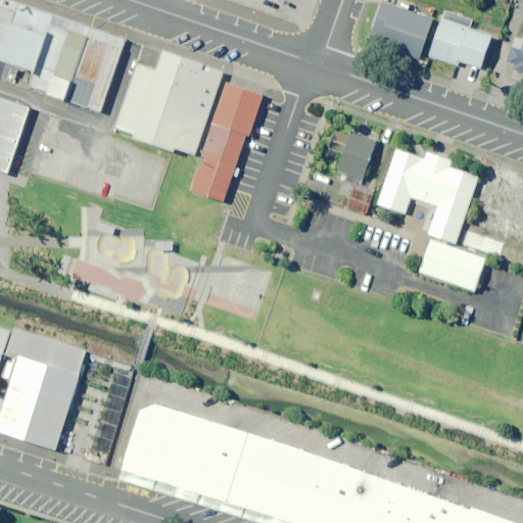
[(0,0),(0,55),(1,53),(18,0),(0,0)]
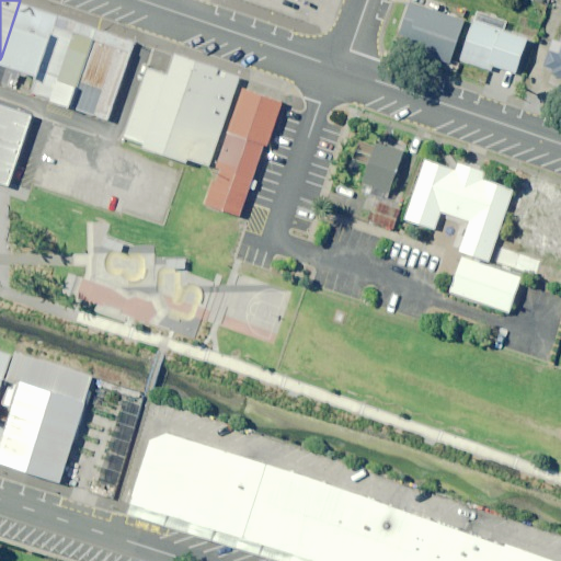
[(58,13),(22,0),(20,0),(1,57),(38,70),(58,13)]
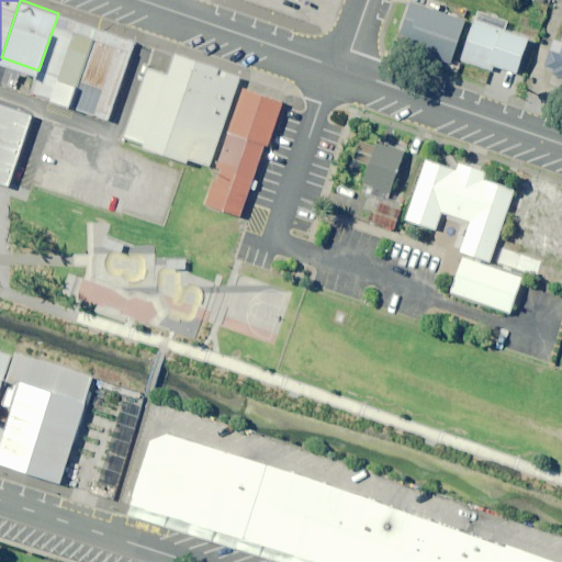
[(464,21),(442,14),(427,9),(408,2),(397,34),(408,37),(405,46),(450,64),(464,21)]
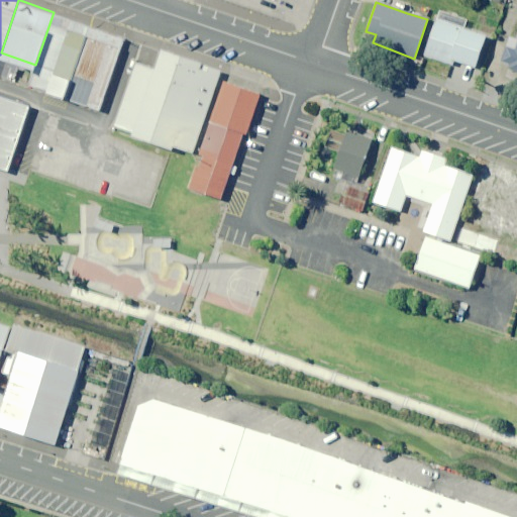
[(466,19),(438,10),(423,56),(452,66),(454,61),(476,68),(487,35),(462,27),(466,19)]
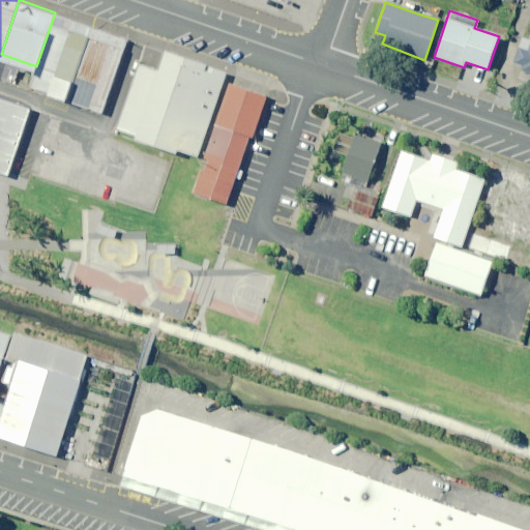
[(90,25),(55,12),(36,66),(30,85),(66,96),(90,25)]
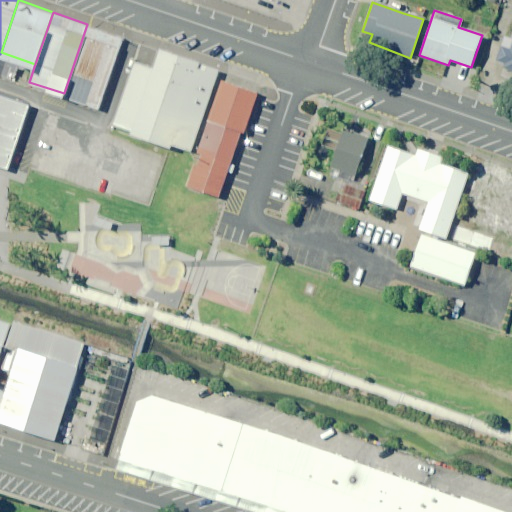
[(122,35),(87,24),(64,93),(98,106),(122,35)]
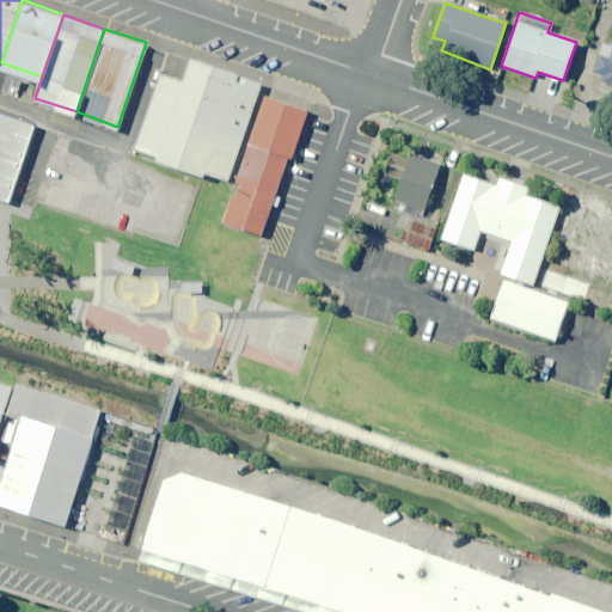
[(603,77),(601,81),(611,84),(611,47),(601,44),(593,73),(603,77)]
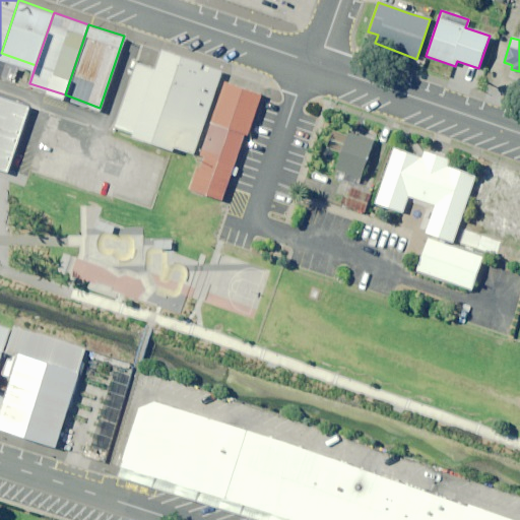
[(155,65),(137,59),(115,123),(195,150),(219,76),(222,68),(161,48),(155,65)]
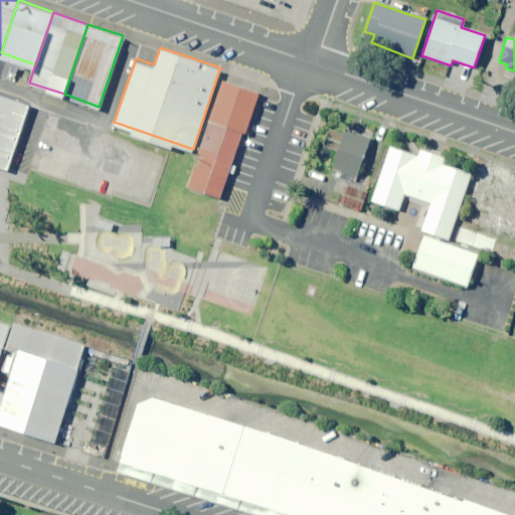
[(259,92),(224,79),(189,187),(220,197),(242,129),(246,130),(259,92)]
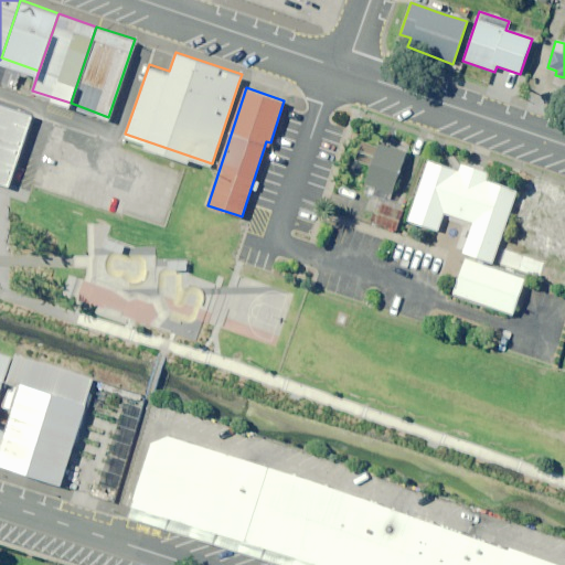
[(32,113),(0,100),(0,180),(9,183),(32,113)]
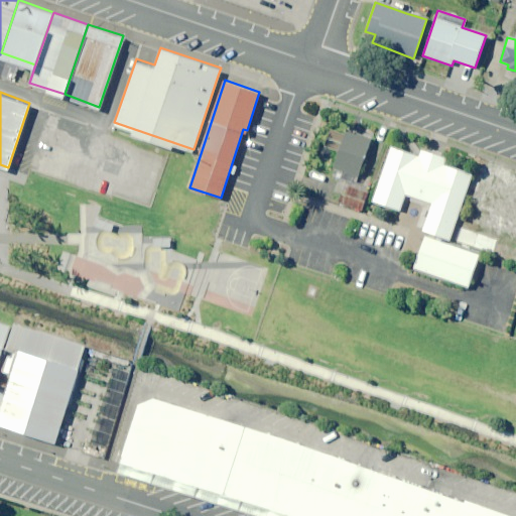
[(345,134),(331,129),(324,147),(338,151),(332,169),(358,178),(372,138),(347,129),(345,134)]
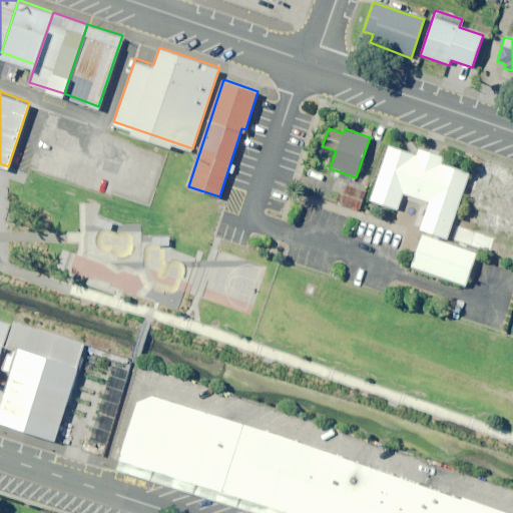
[(447,238),(452,224),(470,173),(442,164),(444,157),(420,149),(417,156),(388,146),(370,200),(398,210),(403,193),(429,202),(420,230),(424,231),(447,239),(447,238)]
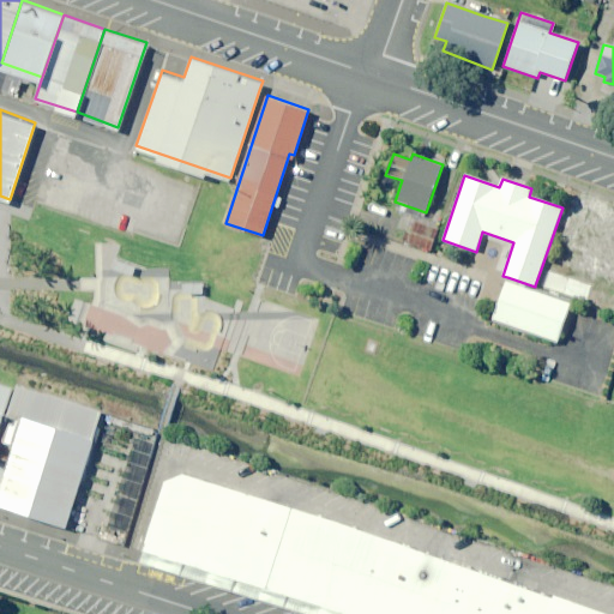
[(437,229),(415,221),(407,242),(428,251),(437,229)]
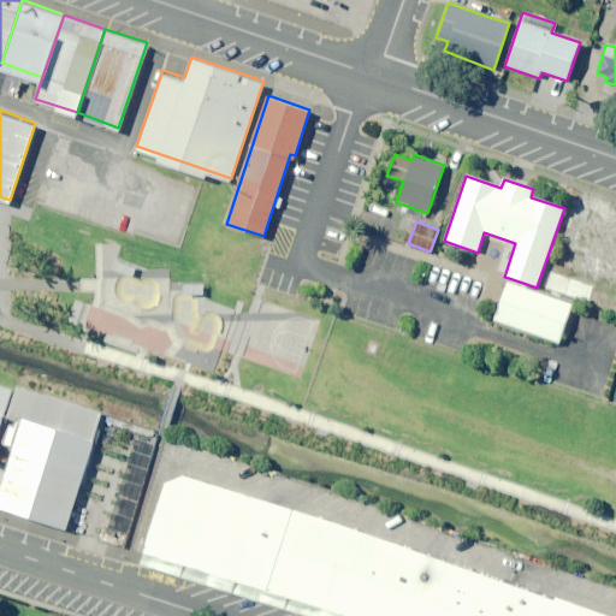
[(566,296),(572,279),(546,271),(540,288),(566,296)]
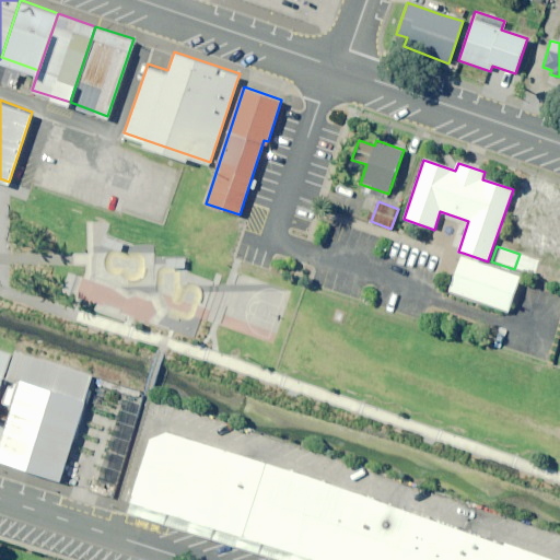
[(520,254),(514,269),(535,276),(539,260),(520,254)]
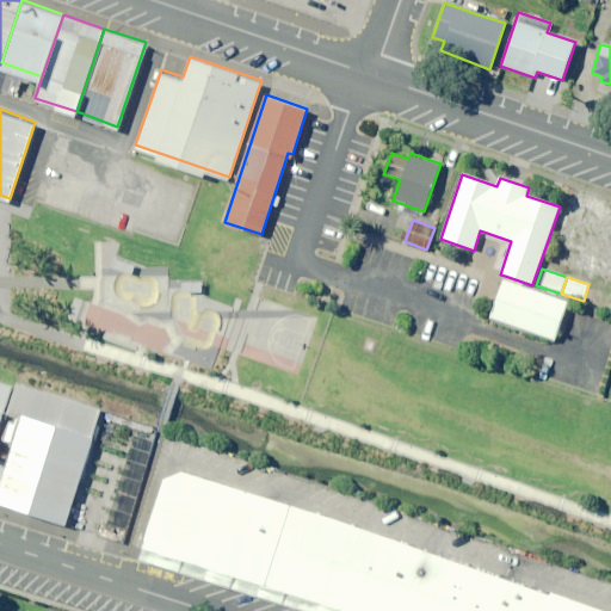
[(531,289),(503,281),(489,319),(554,340),(567,302),(531,289)]
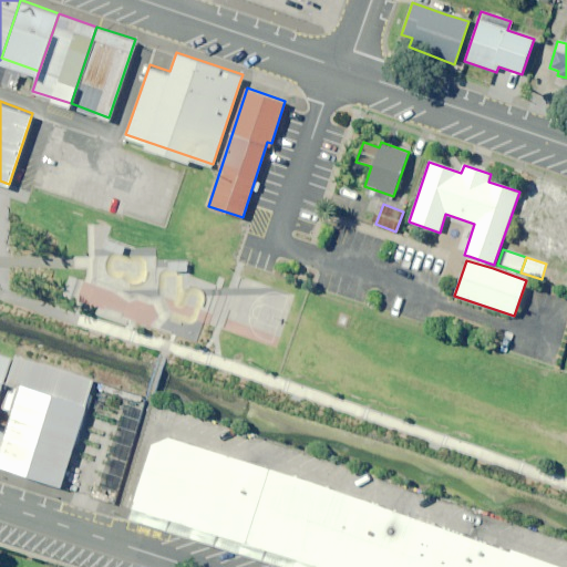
[(0,466),(61,485),(92,379),(16,353),(7,380),(3,379),(11,356),(0,351),(0,466)]
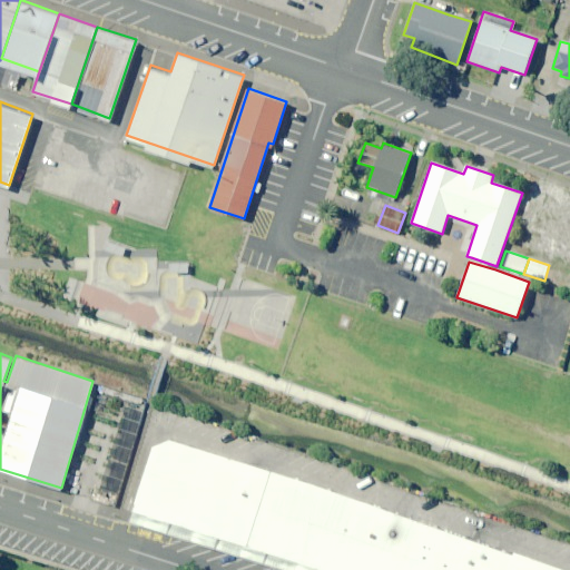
[(175,439),(154,442),(134,509),(302,562),(325,569),(563,569),(316,483),(175,439)]
